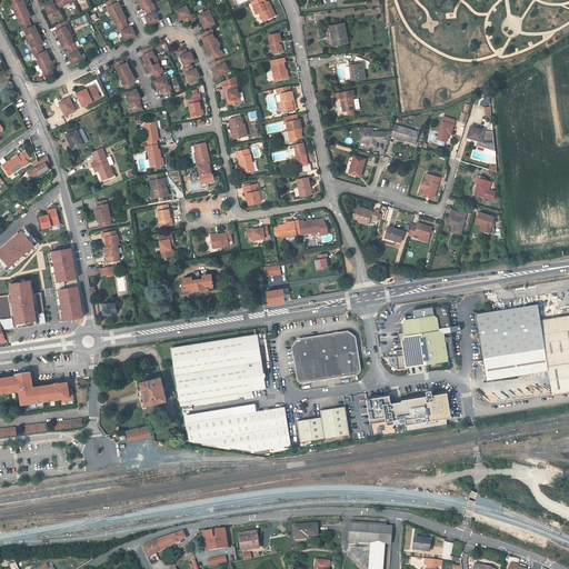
[(20,1),(19,0),(12,0),(10,1),(11,6),(12,6),(16,10),(15,10),(16,15),(26,9),(25,5),(23,0),(20,1)]
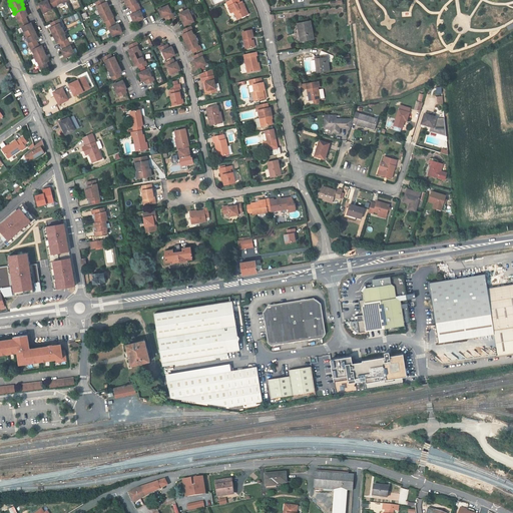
[(51,8),(55,6),(51,0),(47,0),(44,2),(44,3),(40,5),(43,12),(43,13),(47,11),(52,9),(51,8)]
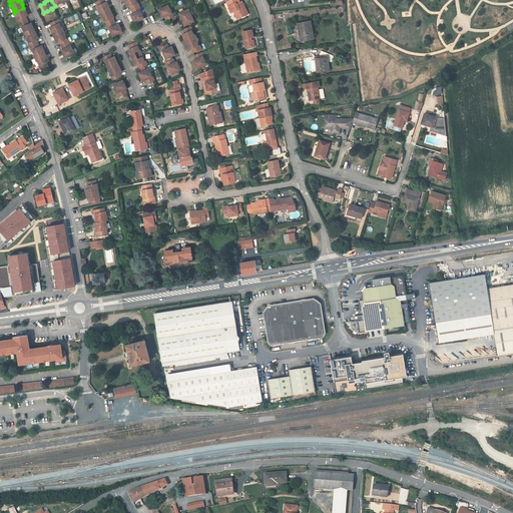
[(99,11),(100,14),(109,10),(107,6),(108,6),(107,2),(105,3),(104,0),(101,0),(96,3),(99,11)]
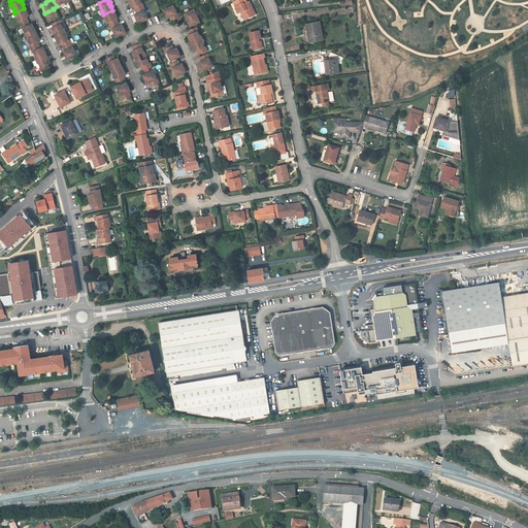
[(134,7),(135,10),(143,7),(142,3),(141,3),(139,0),(129,0),(131,4),(130,4),(132,8),(134,7)]
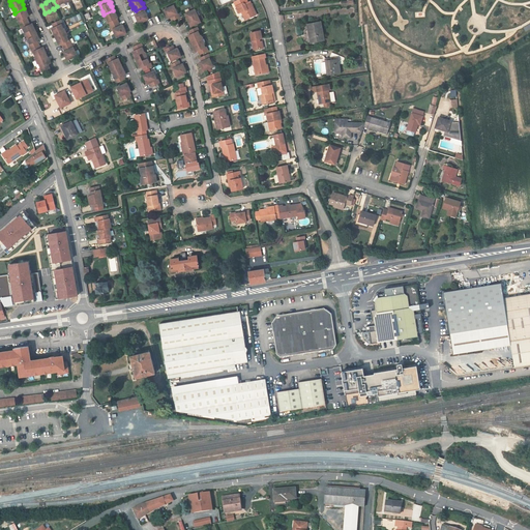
[(246,20),(256,16),(251,4),(248,5),(246,0),(237,0),(239,5),(236,6),(239,13),(243,11),(246,20)]
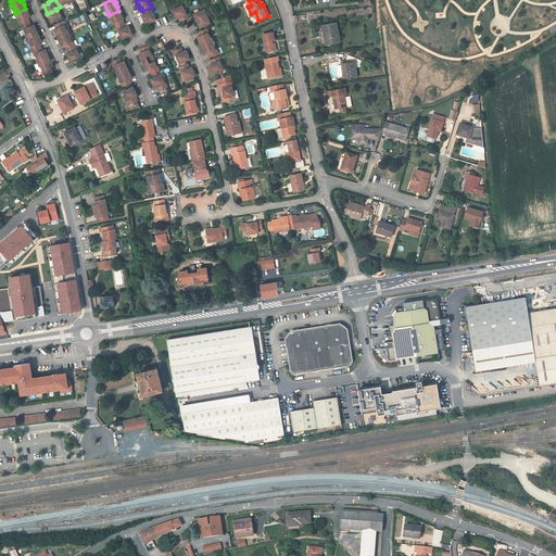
[(182,7),(173,10),(175,15),(176,20),(178,19),(180,22),(189,19),(187,14),(186,14),(182,7)]
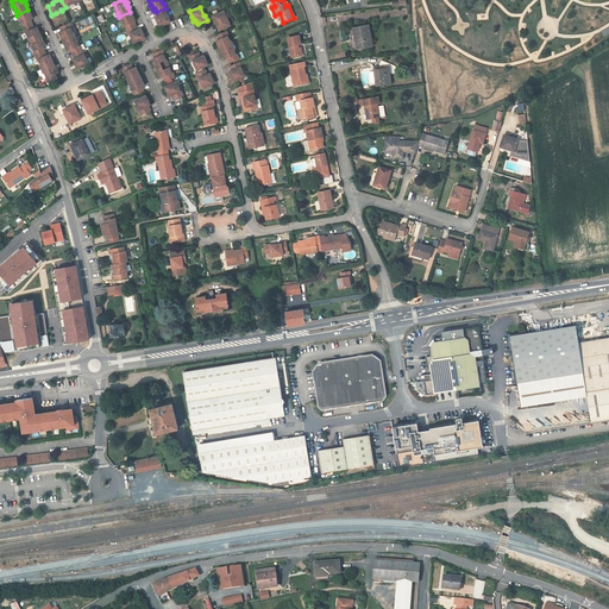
[(158,22),(161,27),(171,23),(169,18),(167,13),(168,13),(165,8),(156,12),(158,17),(156,18),(157,23),(158,22)]
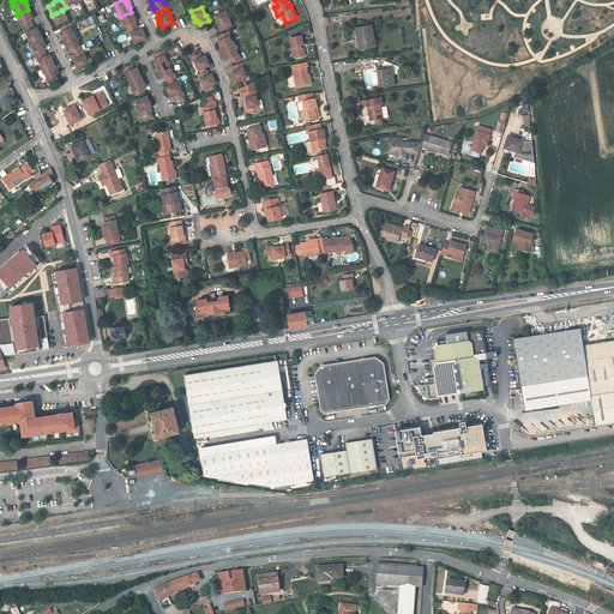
[(20,24),(23,29),(32,24),(31,20),(34,19),(31,14),(30,14),(28,10),(17,16),(19,19),(23,24),(20,24)]
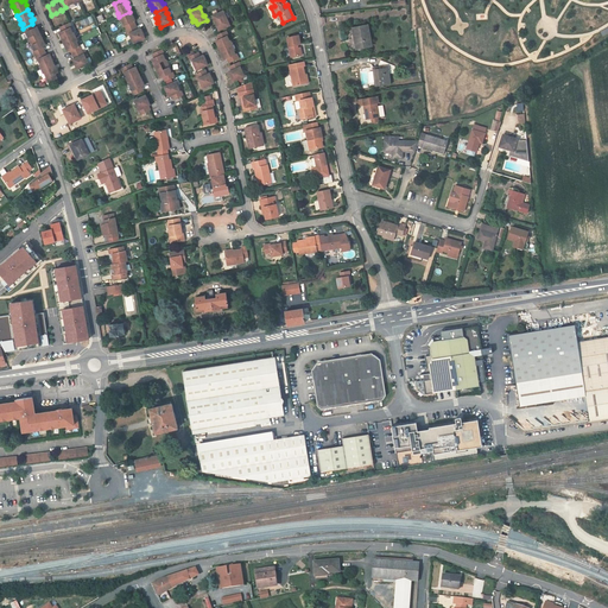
[(219,26),(220,30),(230,25),(223,11),(214,16),(216,21),(215,21),(217,26),(219,26)]
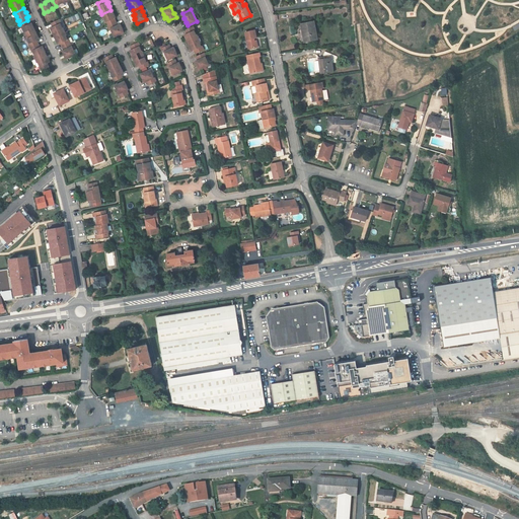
[(106,22),(107,25),(117,22),(115,18),(116,18),(114,14),(113,14),(110,10),(101,14),(103,18),(103,17),(106,22)]
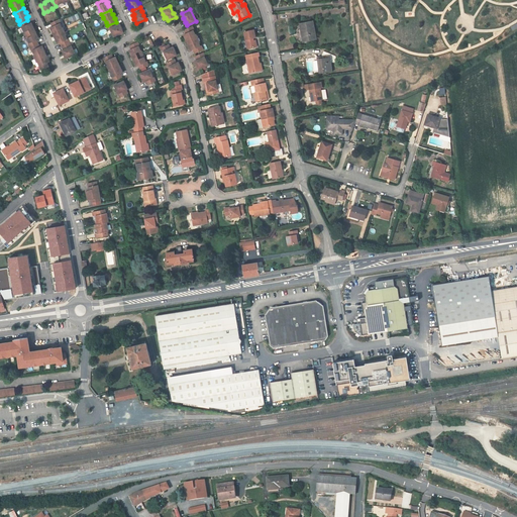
[(29,24),(27,20),(19,24),(21,28),(22,27),(24,32),(25,31),(27,34),(34,31),(32,27),(33,27),(31,23),(29,24)]
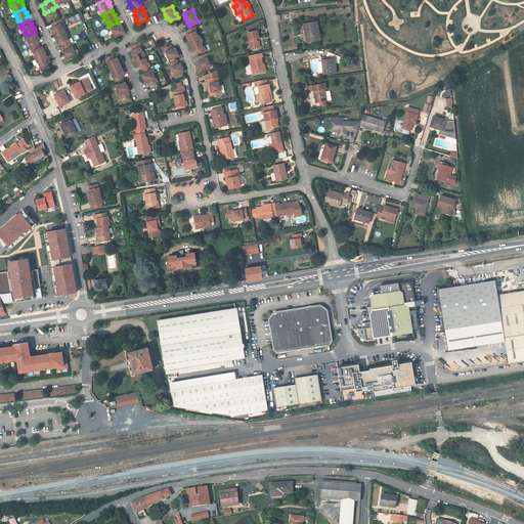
[(54,32),(56,37),(66,32),(64,29),(63,29),(61,25),(62,25),(60,20),(52,24),(53,28),(51,29),(53,33),(54,32)]
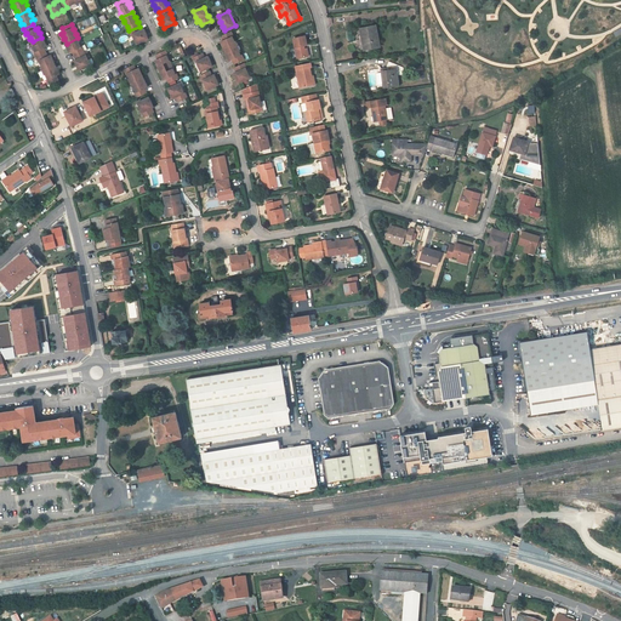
[(137,45),(138,44),(147,40),(144,34),(146,34),(143,29),(141,30),(140,27),(129,30),(131,35),(132,35),(135,40),(137,45)]
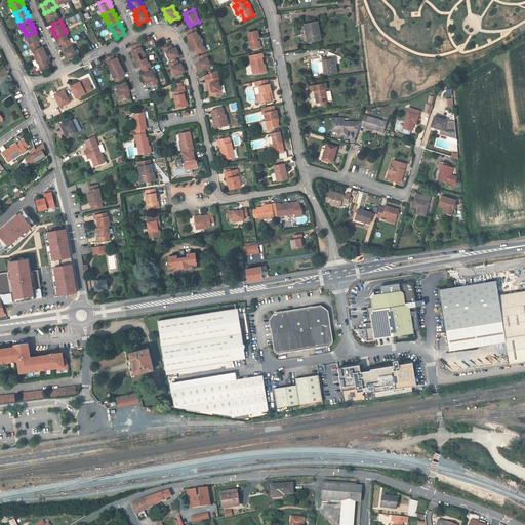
[(317,23),(305,25),(307,33),(309,33),(310,42),(321,40),(317,23)]
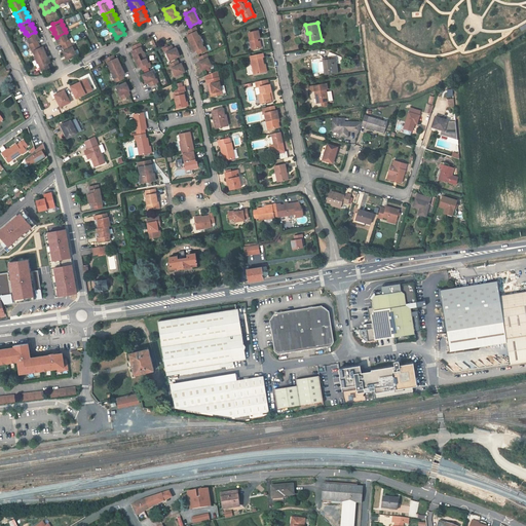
[(200,36),(198,36),(197,32),(197,31),(196,27),(188,31),(189,35),(187,36),(189,40),(190,39),(192,43),(201,39),(200,36)]
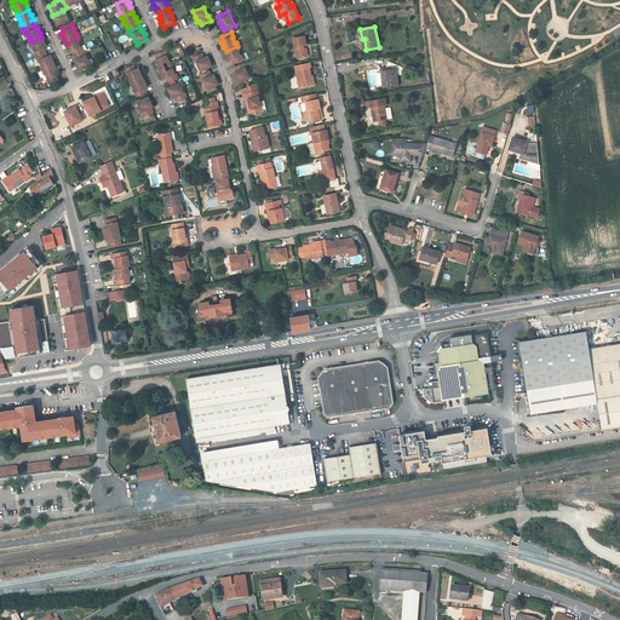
[(304,36),(293,39),(297,58),(308,56),(306,49),(304,49),(304,46),(306,46),(304,36)]
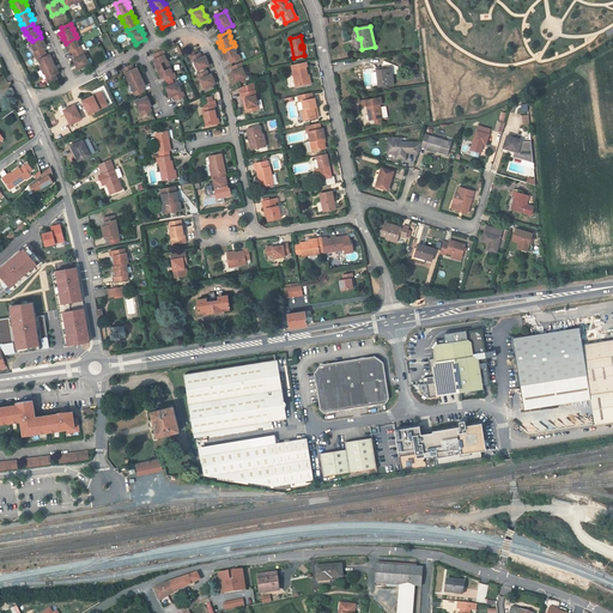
[(43,42),(41,37),(32,41),(34,46),(32,46),(35,52),(34,52),(36,56),(46,52),(43,48),(46,47),(44,42),(43,42)]
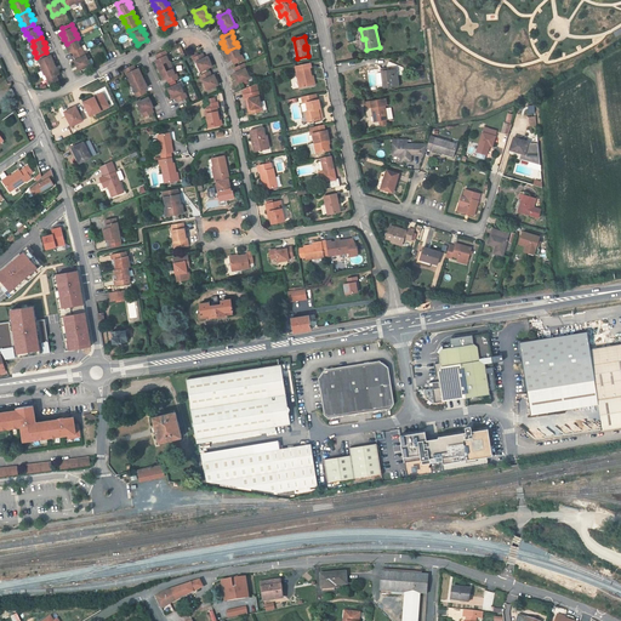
[(73,52),(74,56),(84,52),(83,47),(81,47),(79,43),(79,41),(78,38),(67,44),(69,49),(68,49),(69,53),(73,52)]
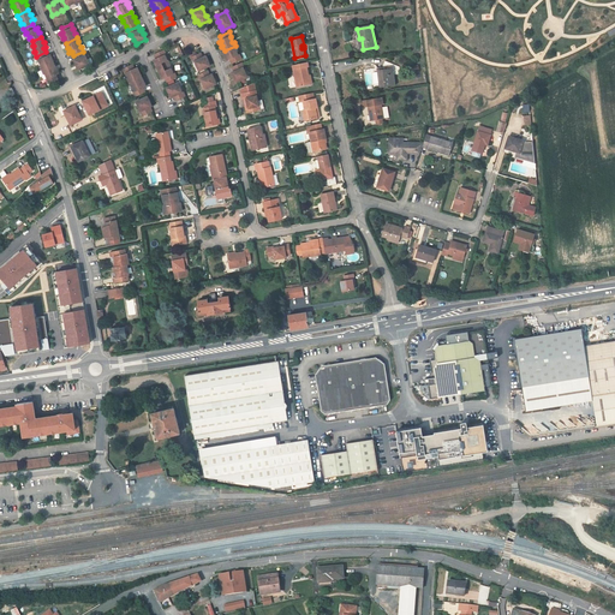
[(240,55),(238,55),(236,51),(238,49),(236,46),(225,51),(226,55),(226,57),(227,60),(230,59),(232,64),(242,59),(240,55)]
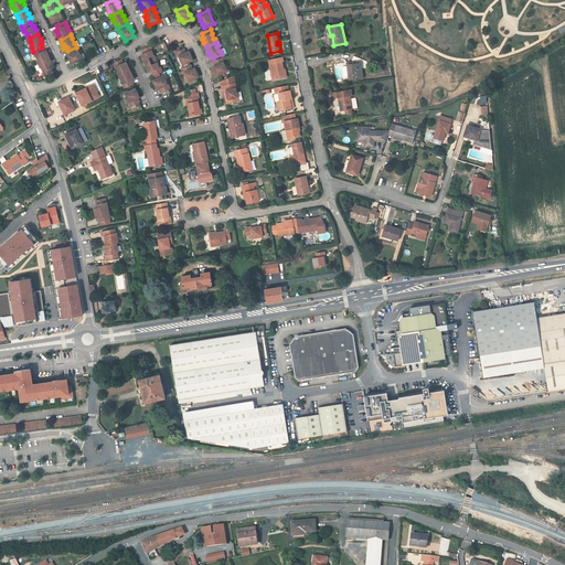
[(151,51),(152,51),(151,46),(142,51),(144,54),(141,55),(144,60),(145,59),(147,64),(155,60),(152,56),(153,55),(151,51)]
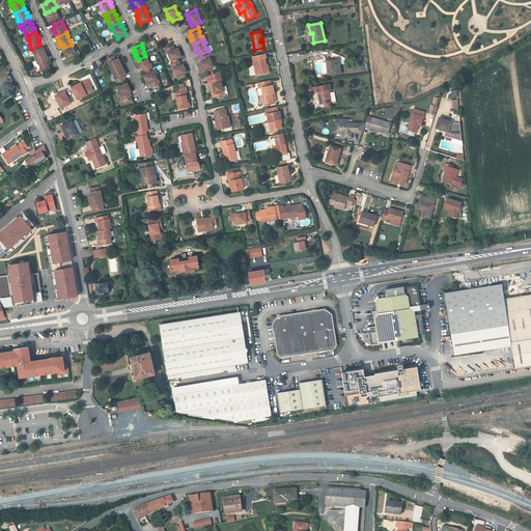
[(40,49),(39,45),(31,49),(32,53),(33,52),(35,57),(36,60),(46,56),(44,52),(45,51),(44,48),(40,49)]
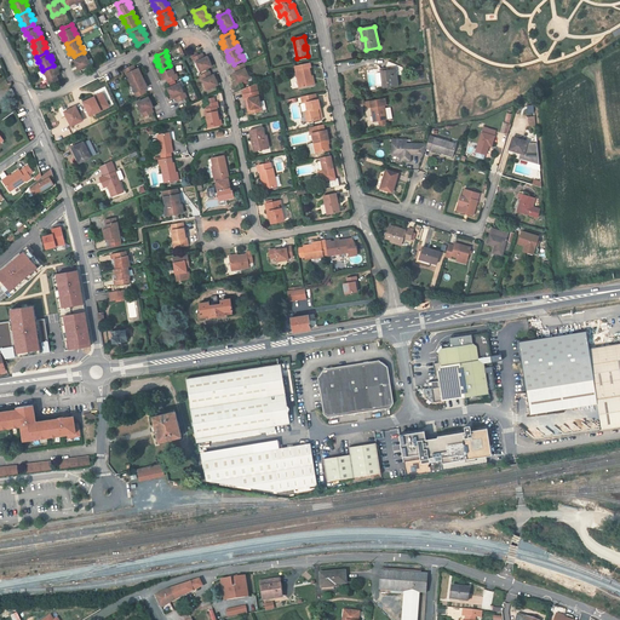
[(76,65),(78,65),(80,70),(89,65),(91,65),(89,61),(84,52),(74,56),(76,61),(75,61),(76,65)]
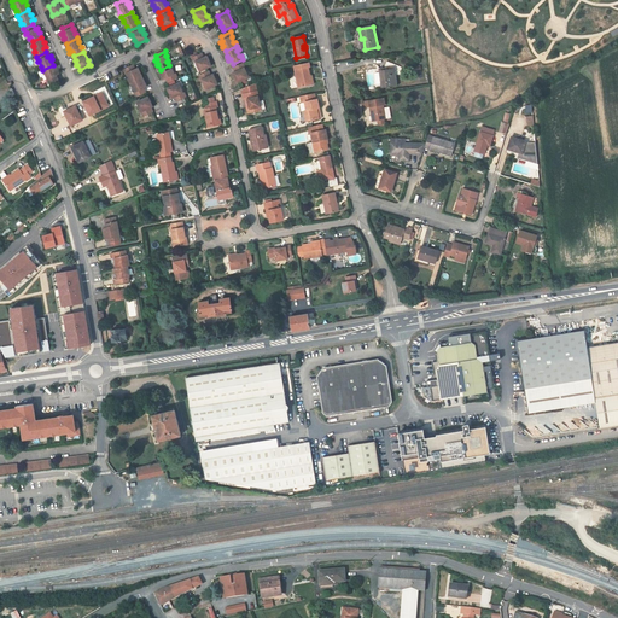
[(194,63),(196,62),(200,71),(210,66),(208,62),(209,62),(207,57),(204,58),(202,53),(192,58),(194,63)]
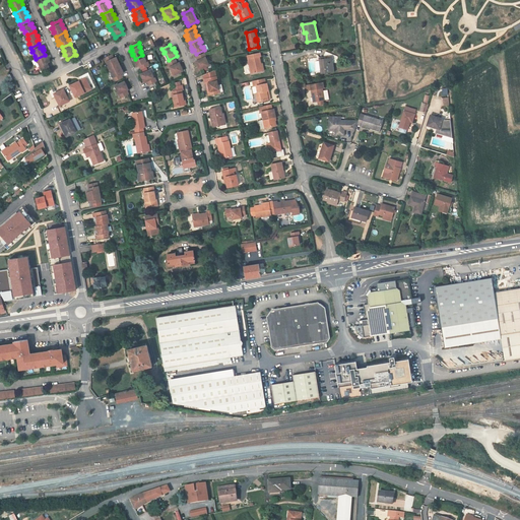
[(338,59),(338,57),(325,52),(324,56),(324,59),(319,59),(321,74),(334,72),(333,63),(337,63),(337,60),(338,59)]
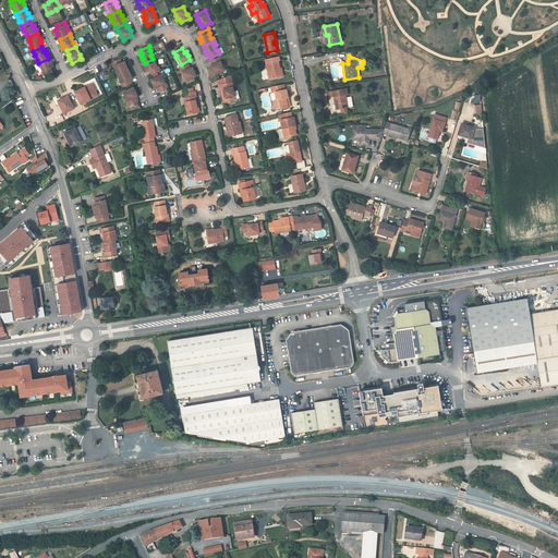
[(279,57),(265,59),(269,79),(281,76),(278,61),(280,61),(279,57)]
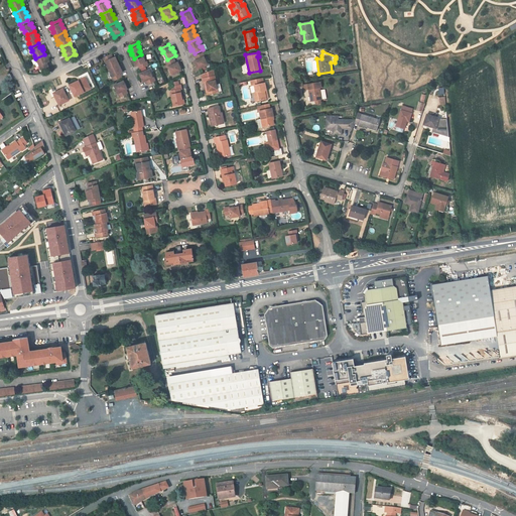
[(198,65),(200,70),(207,66),(208,66),(206,61),(204,57),(205,56),(204,53),(196,56),(197,60),(195,61),(197,66),(198,65)]
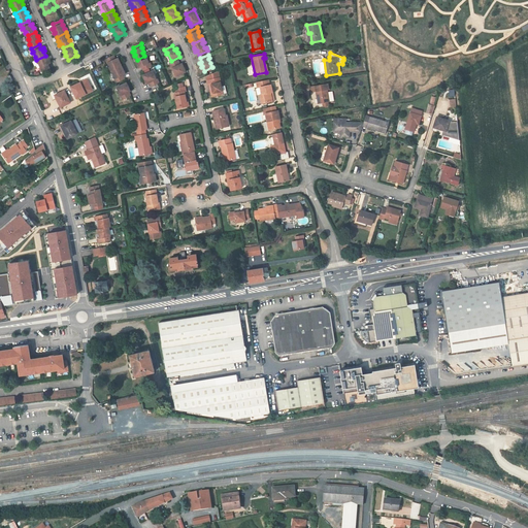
[(39,68),(41,72),(50,68),(48,64),(51,63),(48,60),(47,60),(45,56),(36,60),(38,63),(40,67),(39,68)]
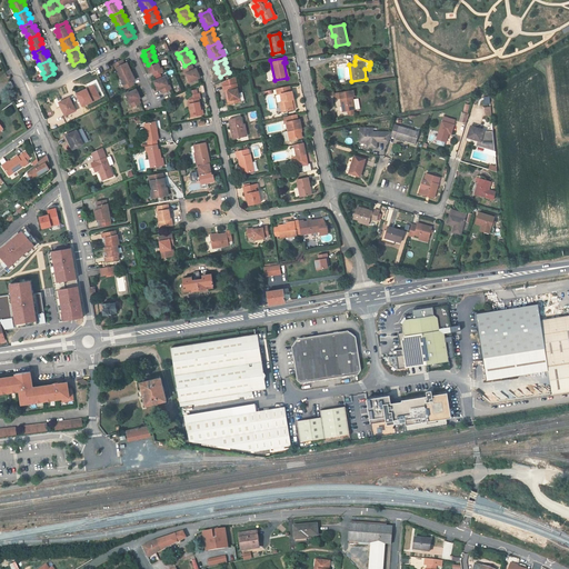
[(123,60),(113,63),(116,68),(117,68),(119,72),(118,73),(120,77),(130,72),(128,67),(129,67),(127,62),(125,63),(123,60)]
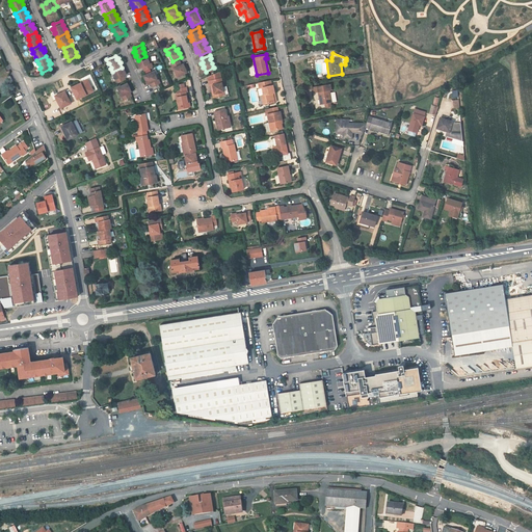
[(151,63),(150,63),(148,59),(147,59),(145,56),(138,60),(139,64),(138,64),(140,69),(142,68),(144,71),(153,68),(151,63)]
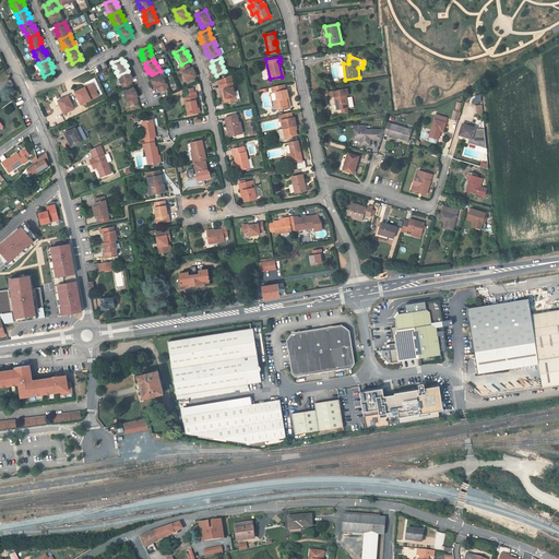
[(182,73),(182,72),(187,81),(195,78),(193,72),(194,72),(193,68),(191,69),(189,64),(180,69),(182,73)]
